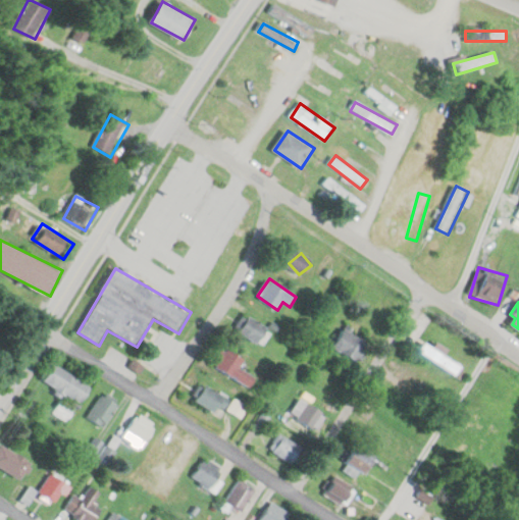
[(238,333),(263,347),(272,330),(247,317),(238,333)]
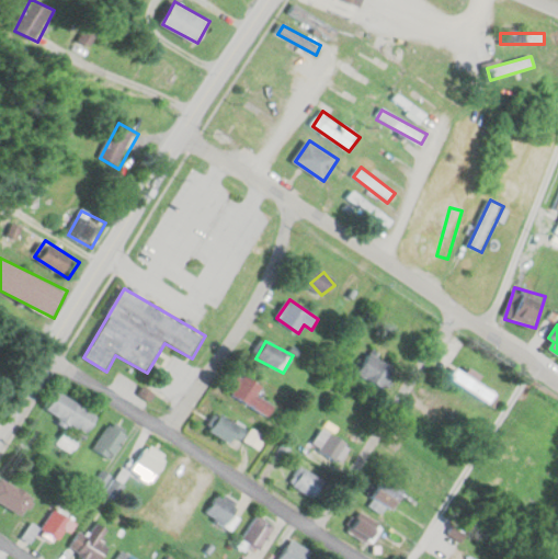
[(361,376),(385,385),(393,362),(368,353),(361,376)]
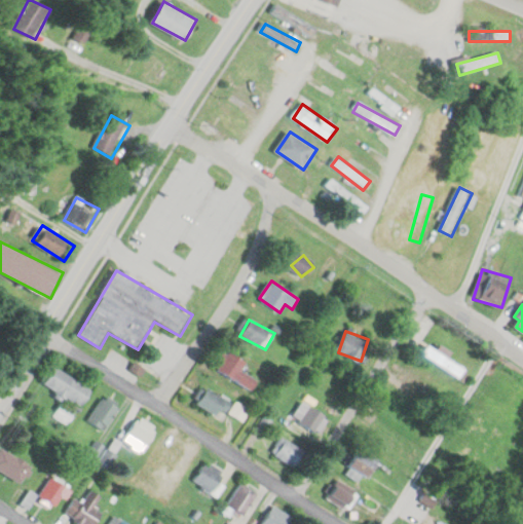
[(421,356),(458,381),(465,370),(430,344),(421,356)]
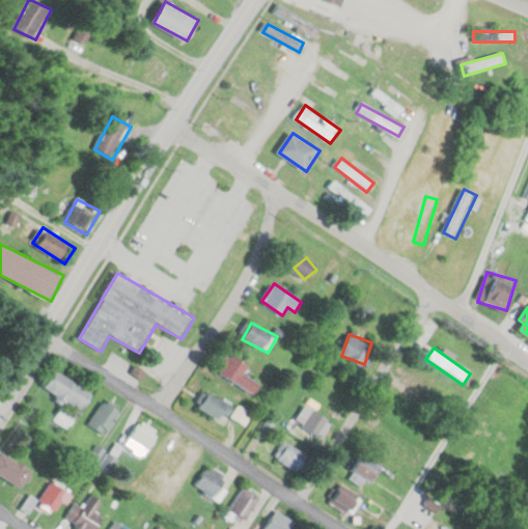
[(220,374),(254,395),(260,385),(244,374),(249,366),(231,356),(220,374)]
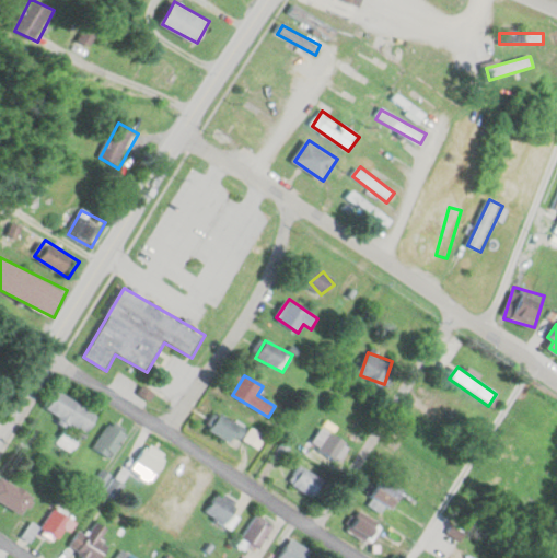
[(88,433),(97,413),(57,392),(46,411),(88,433)]
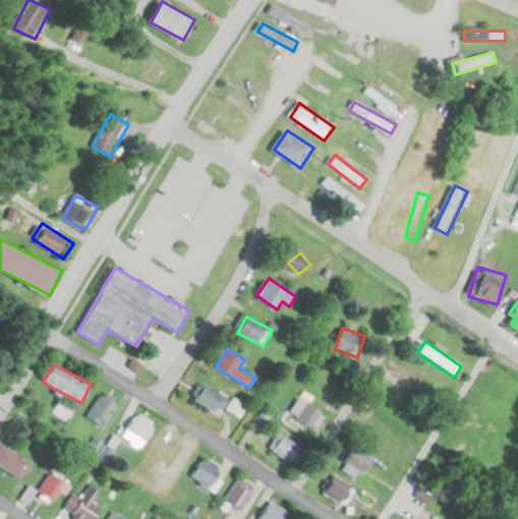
[(227,399),(206,385),(195,401),(217,414),(227,399)]
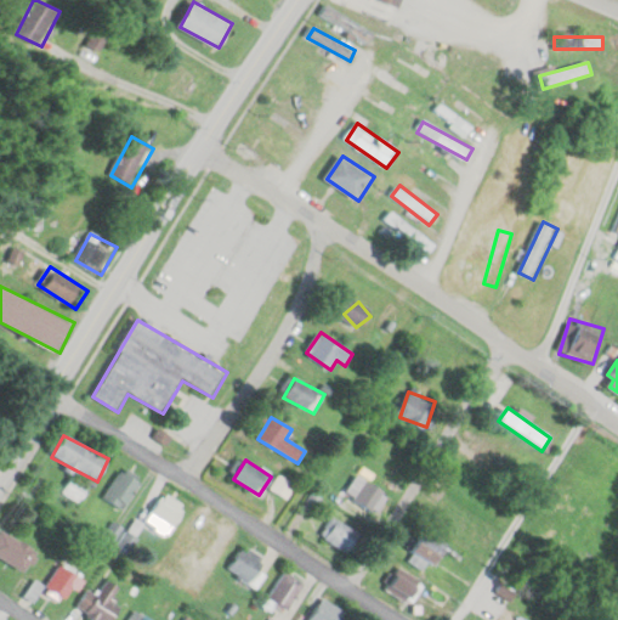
[(102,496),(122,509),(141,480),(122,467),(102,496)]
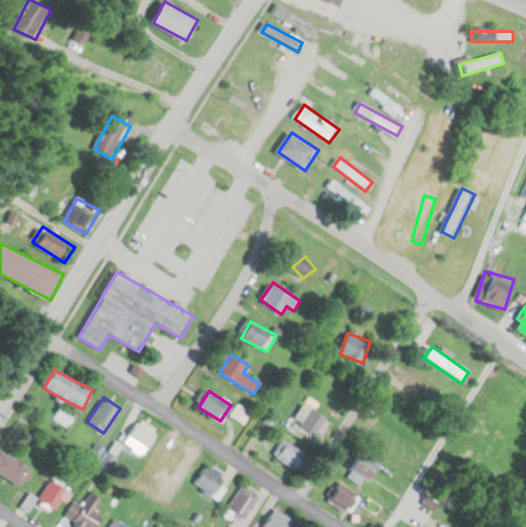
[(230,414),(243,425),(252,413),(239,403),(230,414)]
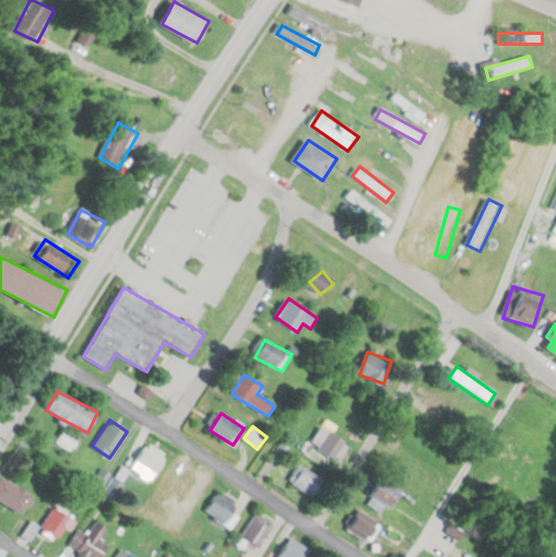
[(81,438),(66,427),(55,441),(70,453),(81,438)]
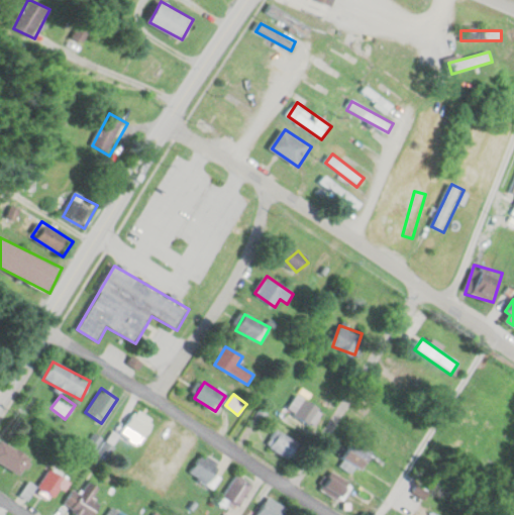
[(288,412),(315,427),(324,410),(297,395),(288,412)]
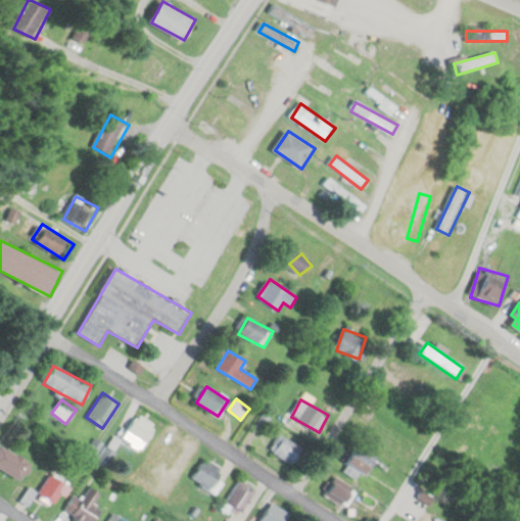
[(122,437),(141,450),(156,426),(137,414),(122,437)]
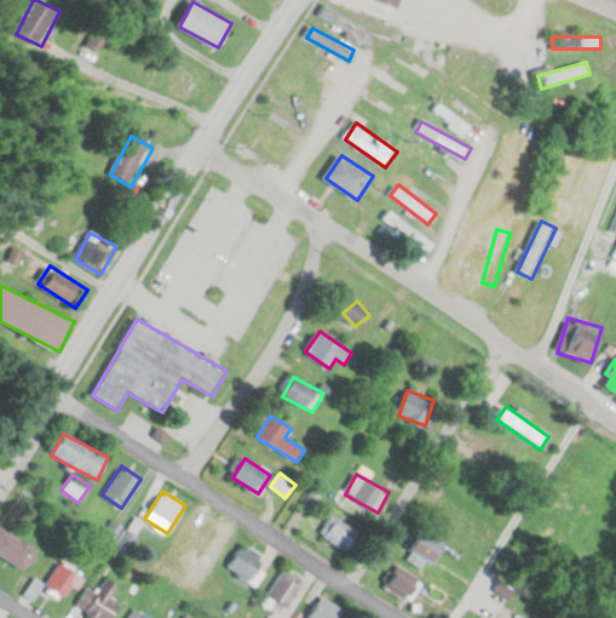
[(347,553),(360,534),(333,515),(320,534),(347,553)]
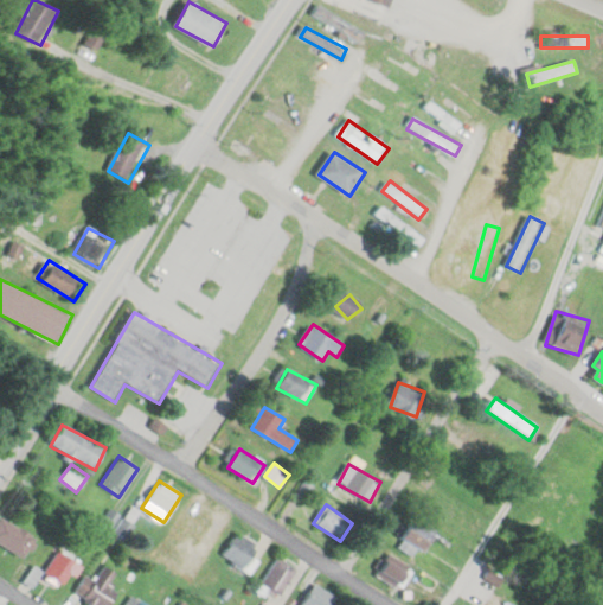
[(0,518),(0,543),(25,558),(37,537),(1,517),(0,518)]
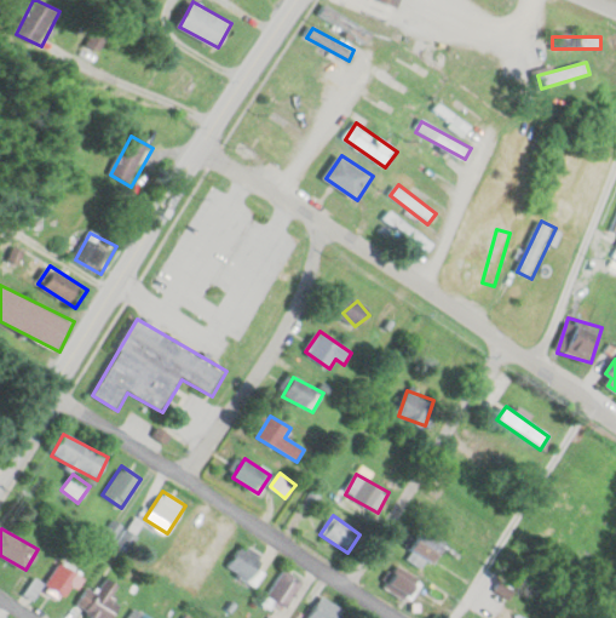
[(448,542),(422,528),(407,559),(419,565),(424,558),(436,565),(448,542)]
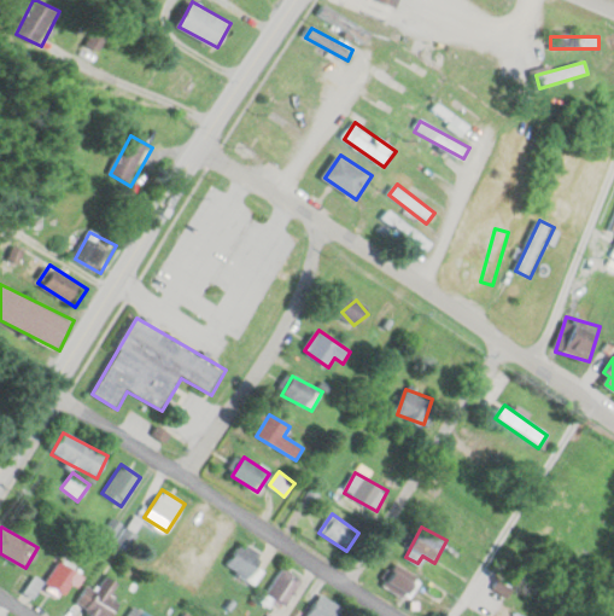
[(265,557),(243,542),(227,567),(251,581),(265,557)]
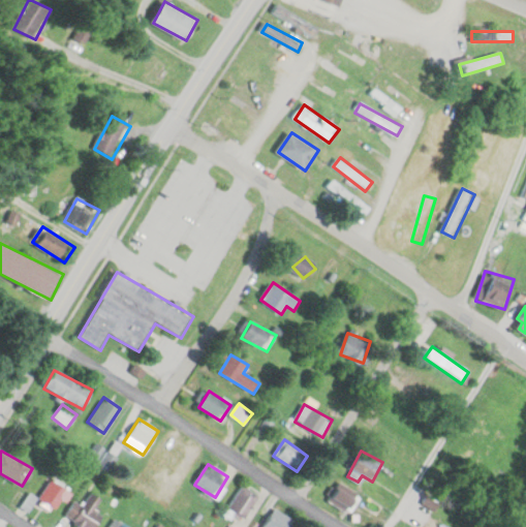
[(30,512),(36,501),(58,514),(71,492),(50,479),(39,497),(24,488),(14,503),(30,512)]
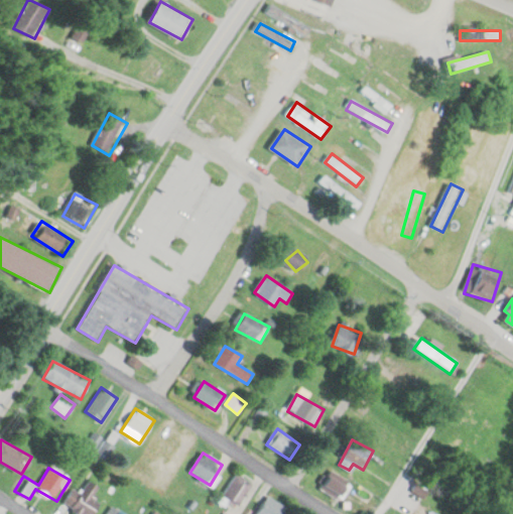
[(352,483),(332,470),(319,487),(339,501),(352,483)]
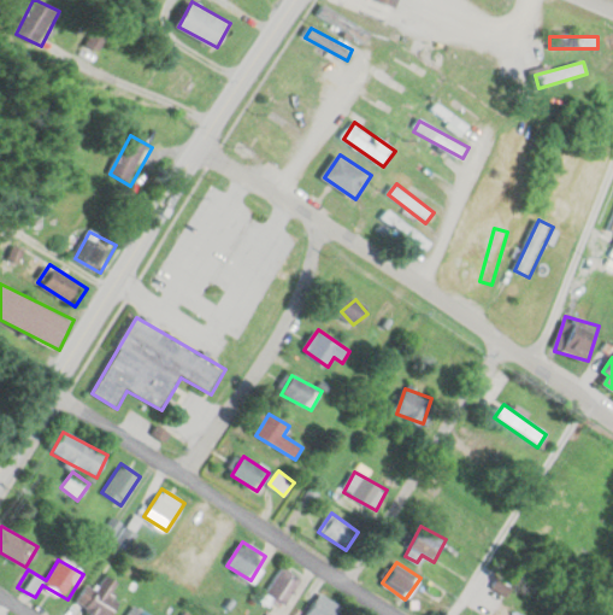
[(267,593),(288,607),(305,579),(284,567),(267,593)]
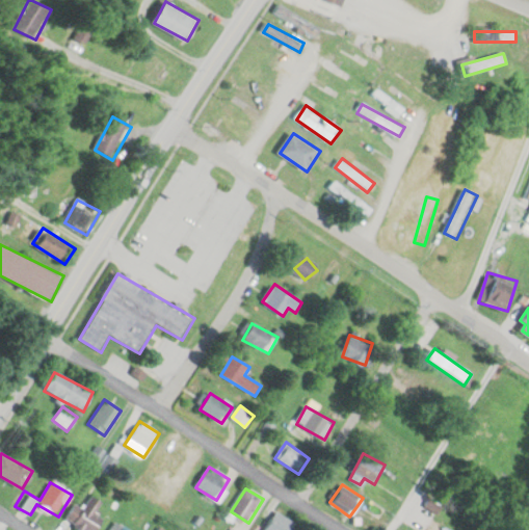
[(78,505),(67,517),(81,529),(96,529),(111,513),(91,496),(81,508),(78,505)]
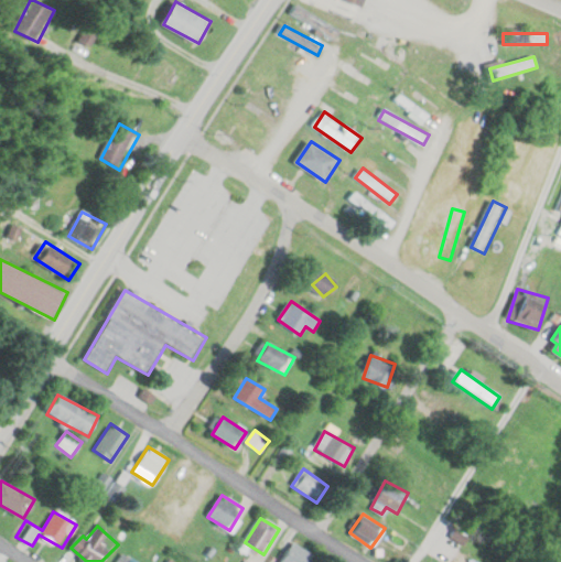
[(312,561),(315,559),(295,542),(279,561),(312,561)]
